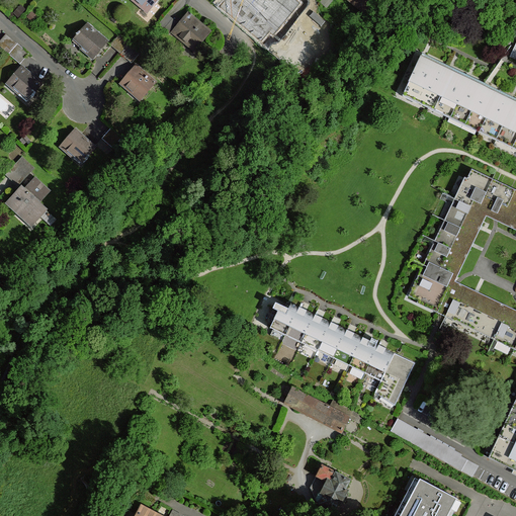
[(350,0),(366,13),(376,0),(350,0)]
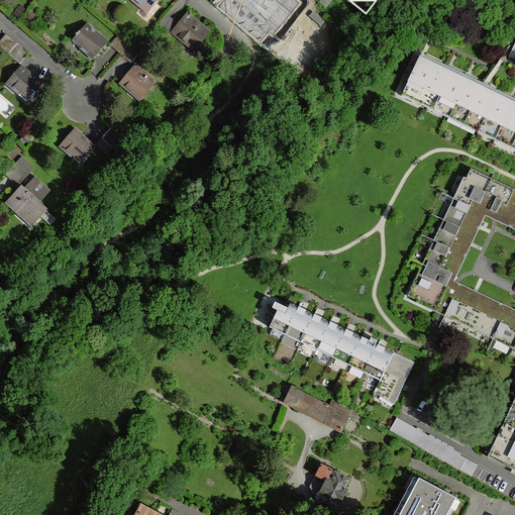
[(285,10),(276,2),(264,15),(284,33),(298,17),(288,8),(285,10)]
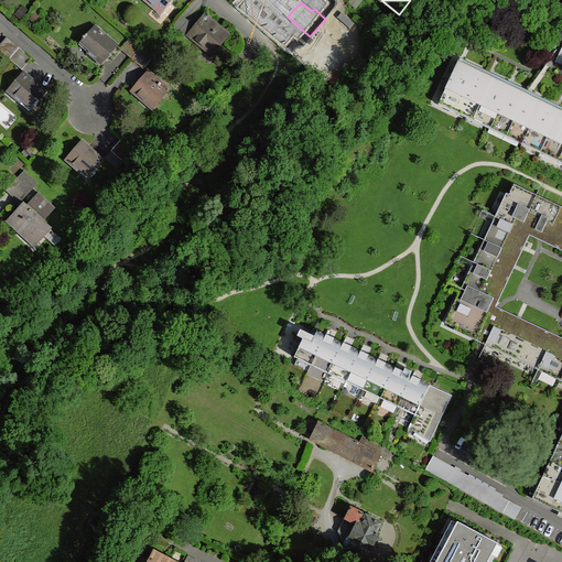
[(193,23),(185,33),(202,46),(206,41),(215,49),(227,33),(203,12),(193,23)]
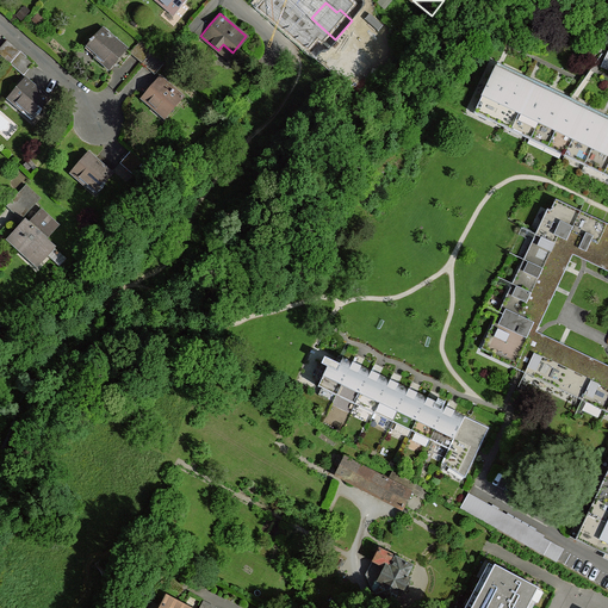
[(191,33),(202,20),(194,14),(184,28),(191,33)]
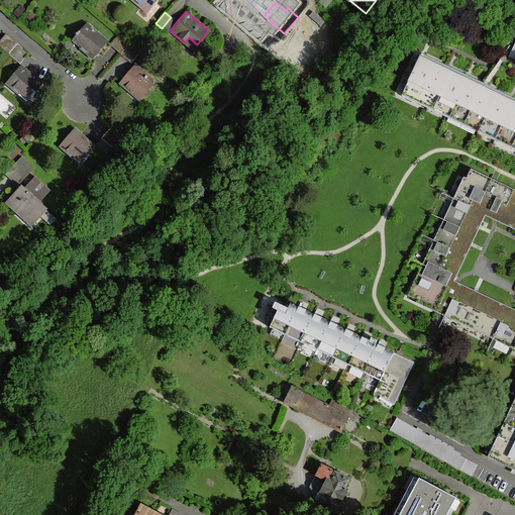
[(170,30),(177,21),(171,17),(162,28),(168,33),(170,30)]
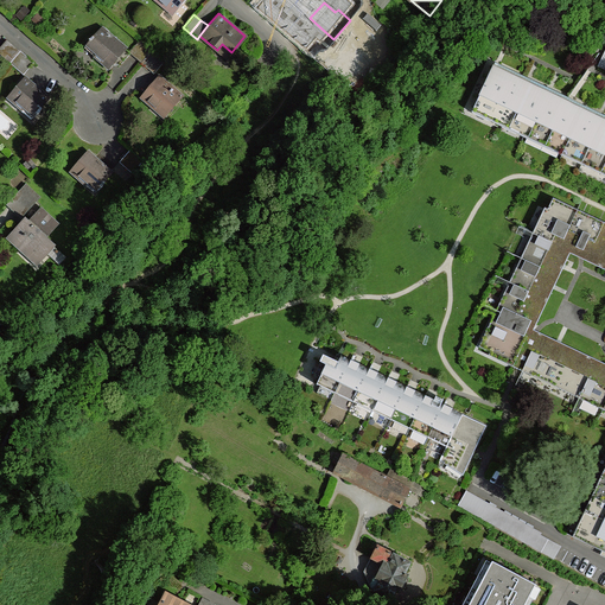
[(101,27),(87,38),(89,39),(86,43),(95,51),(93,53),(107,65),(123,46),(101,27)]
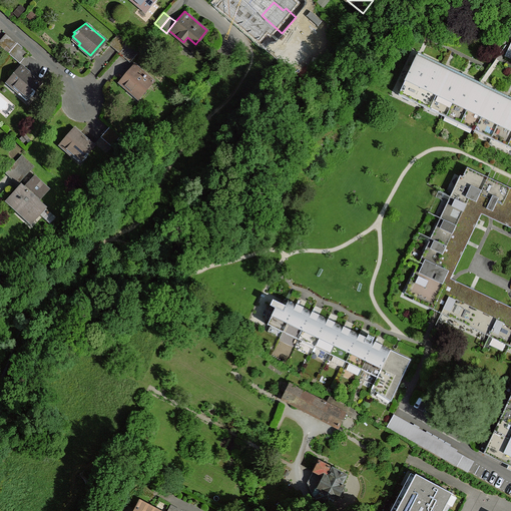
[(128,40),(117,31),(107,43),(118,52),(128,40)]
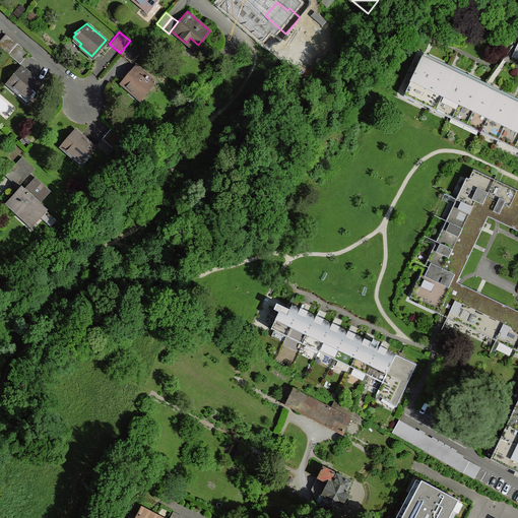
[(16,42),(5,33),(0,38),(0,47),(7,53),(16,42)]
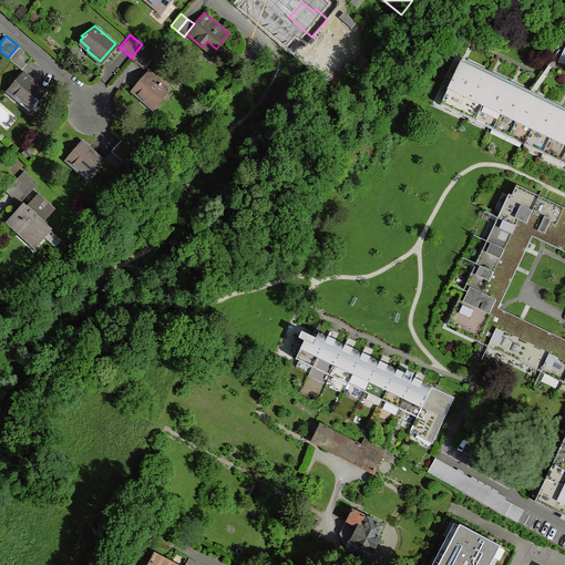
[(149,51),(142,44),(131,58),(142,68),(153,54),(149,51)]
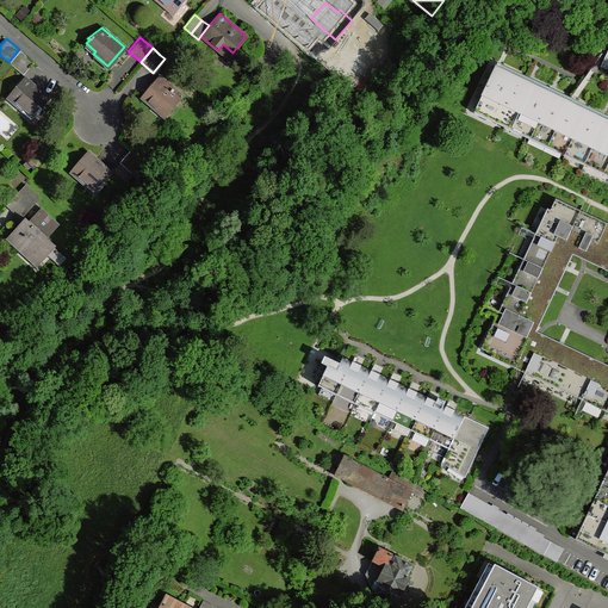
[(32,61),(19,49),(8,62),(22,74),(32,61)]
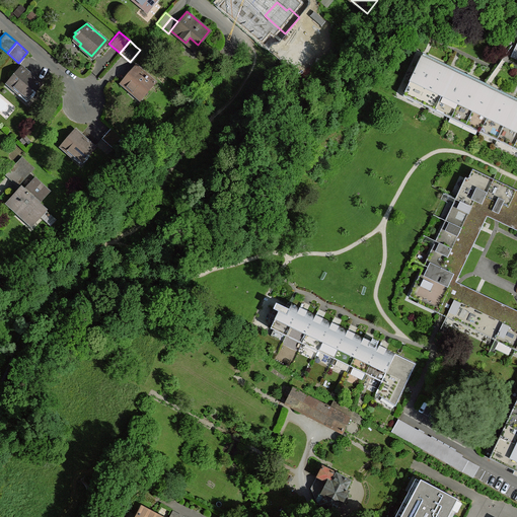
[(516,98),(487,85),(420,54),(400,94),(516,149),(516,98)]
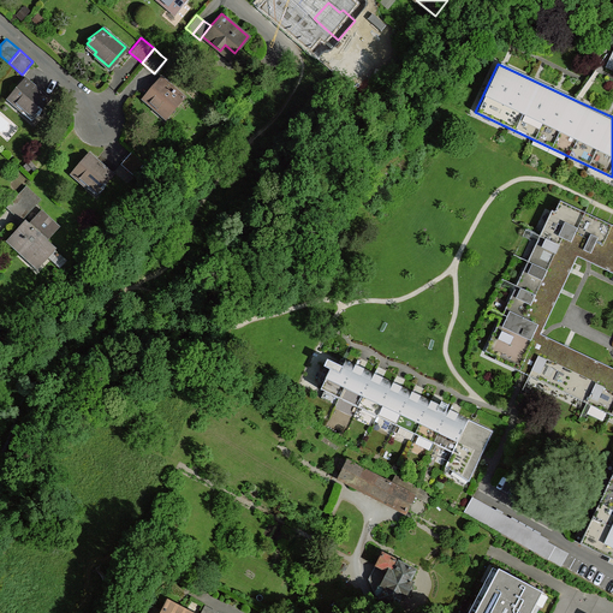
[(183,96),(159,77),(142,96),(156,108),(159,105),(168,113),(183,96)]
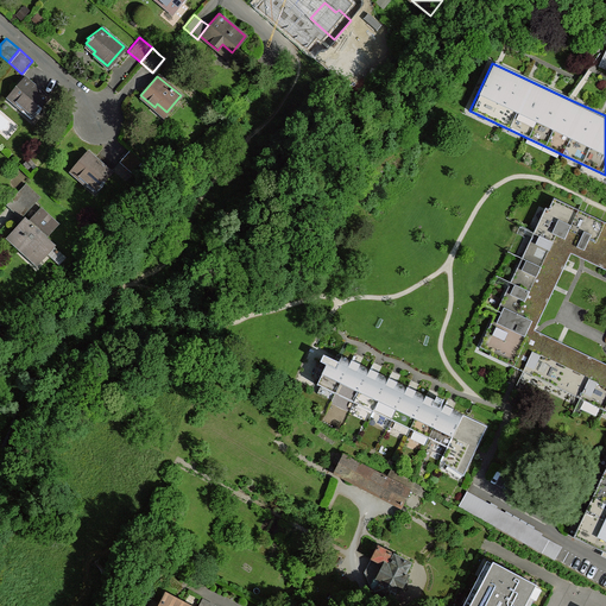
[(46,96),(24,77),(8,96),(21,108),(24,106),(33,113),(36,111),(38,112),(46,96)]
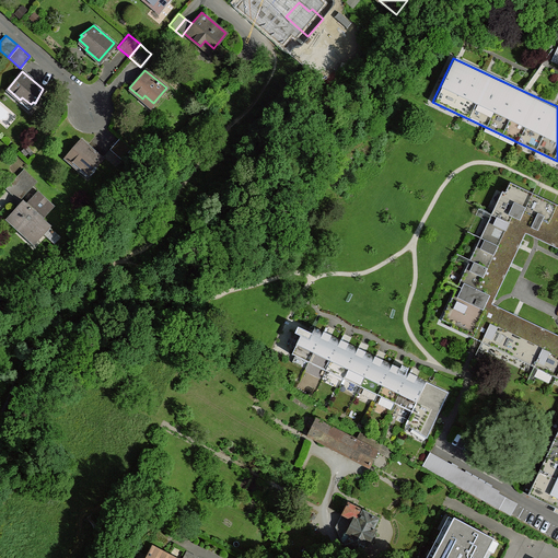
[(118,136),(108,148),(120,159),(130,147),(118,136)]
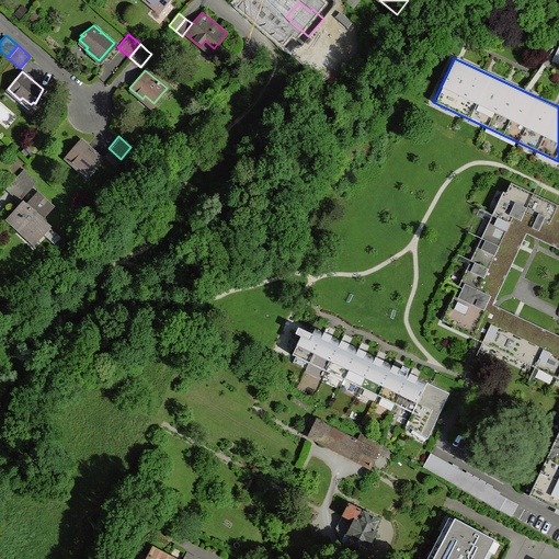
[(100,157),(80,139),(65,157),(78,169),(79,166),(88,173),(90,170),(92,171),(100,157)]
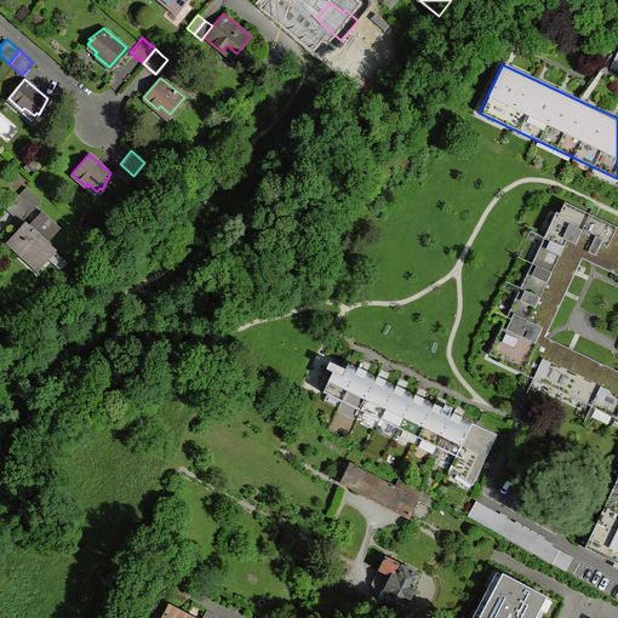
[(36,200),(24,188),(9,206),(21,217),(36,200)]
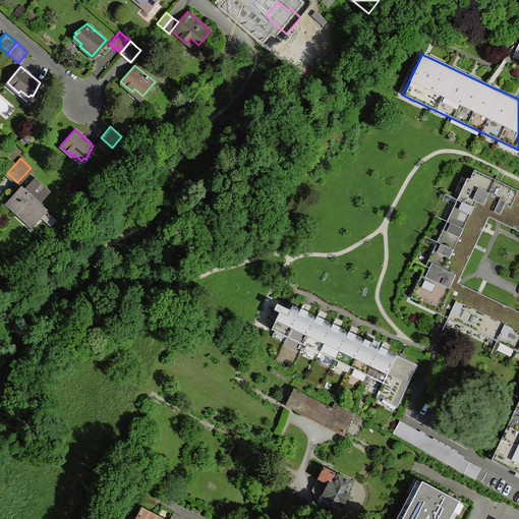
[(518,473),(518,190),(473,168),(419,276),(452,290),(440,313),(443,314),(518,351),(518,402),(493,459),(518,473)]
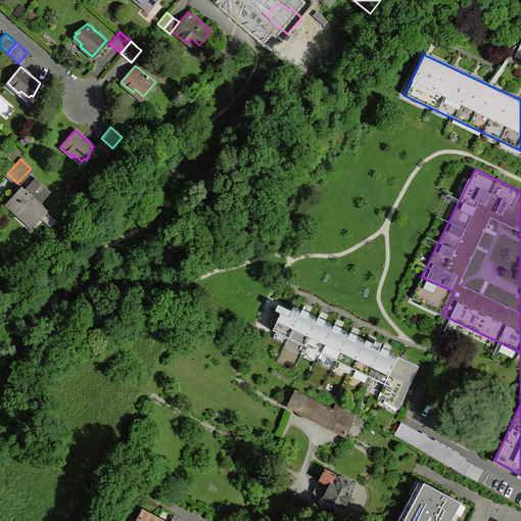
[(47,192),(34,179),(24,190),(20,187),(7,202),(25,218),(27,216),(34,221),(44,210),(36,203),(47,192)]
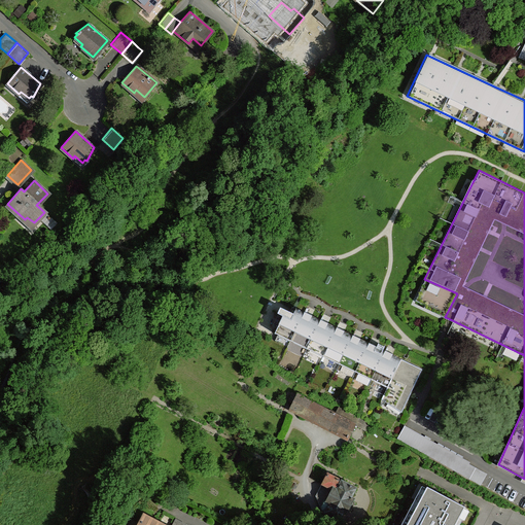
[(283,317),(275,333),(387,387),(381,399),(401,411),(420,369),(295,307),(291,313),(281,308),(277,315),(283,317)]
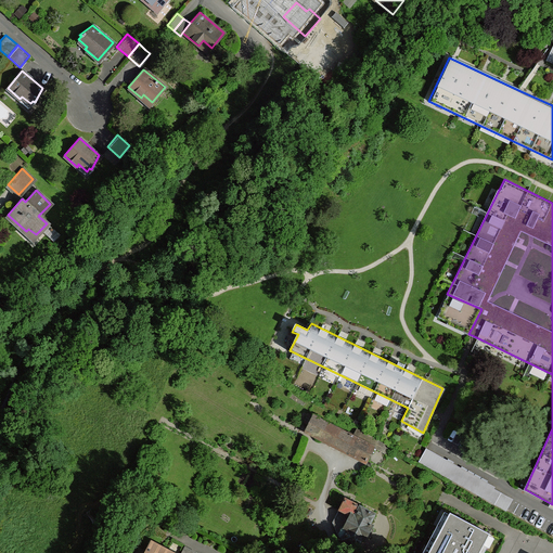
[(311,413),(303,431),(364,463),(373,446),(311,413)]
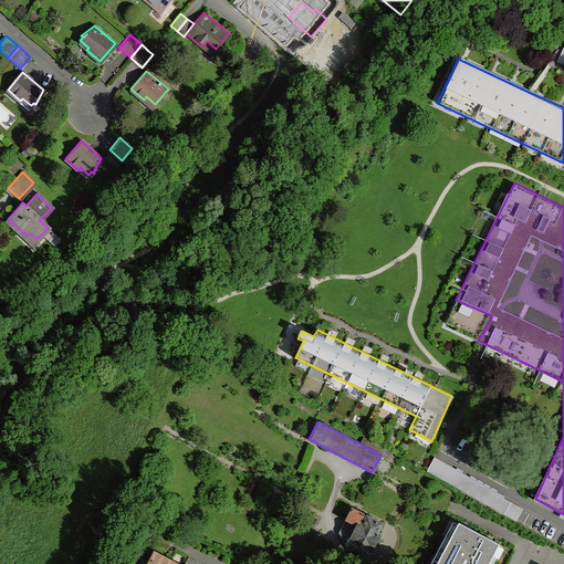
[(434,456),(425,469),(497,509),(503,497),(504,495),(434,456)]
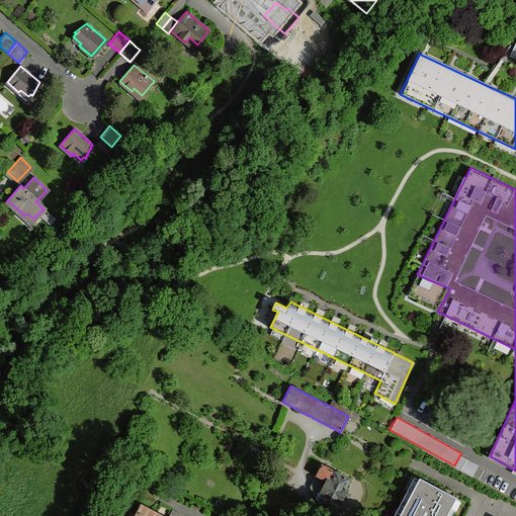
[(460,454),(454,465),(471,476),(478,464),(460,454)]
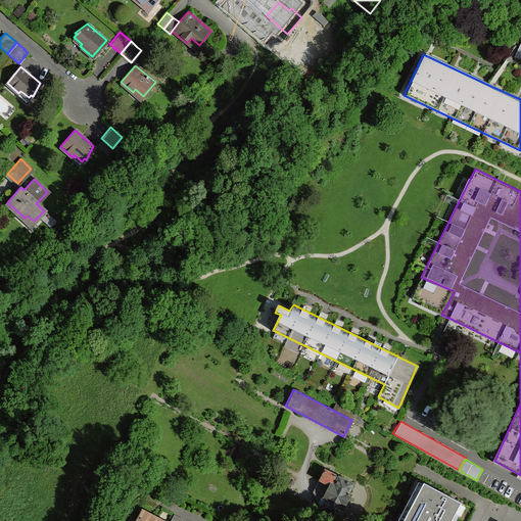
[(328,498),(323,506),(337,514),(342,505),(344,506),(351,492),(349,491),(353,482),(325,467),(319,478),(330,484),(324,495),(328,498)]
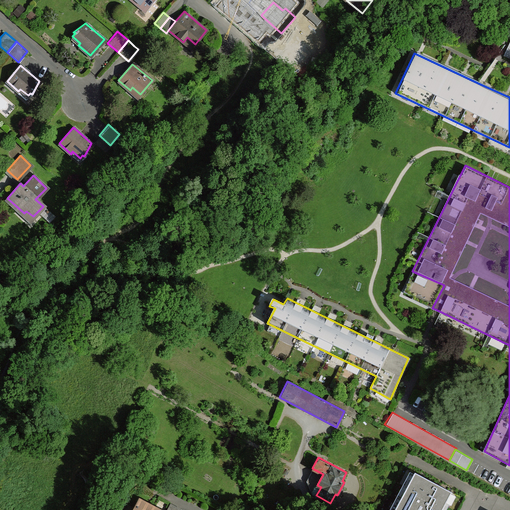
[(412,469),(390,509),(440,509),(451,490),(412,469)]
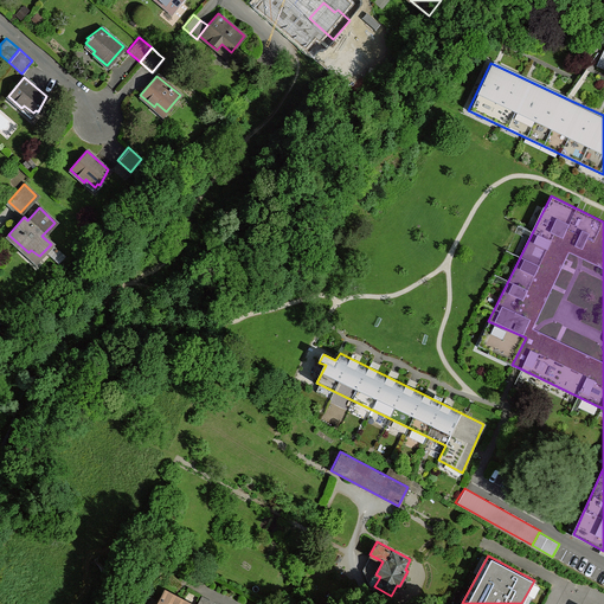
[(164,591),(156,603),(187,603),(171,596),(164,591)]
